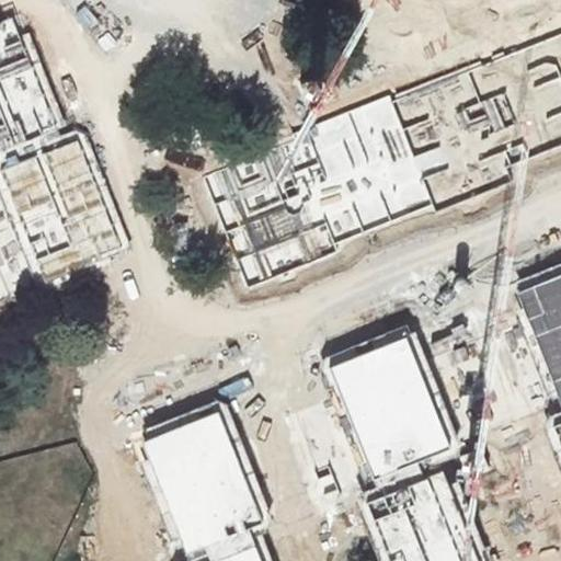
[(20,7),(0,14),(0,151),(67,126),(20,7)]
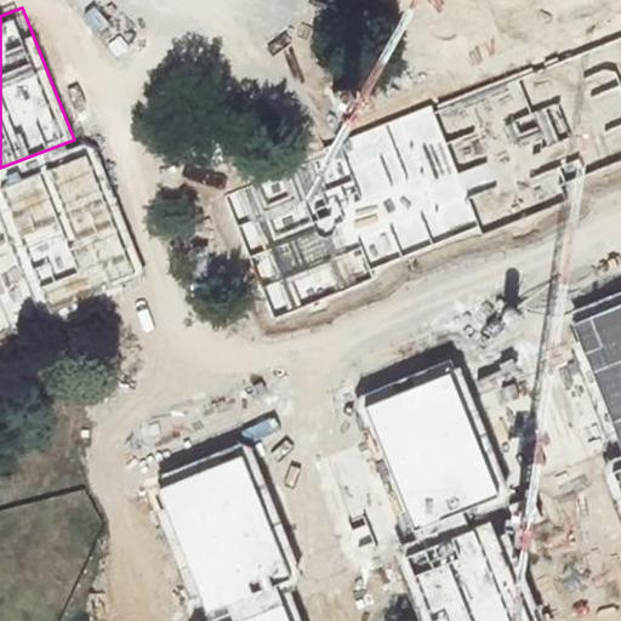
[(620,167),(620,26),(226,192),(275,312),(620,167)]
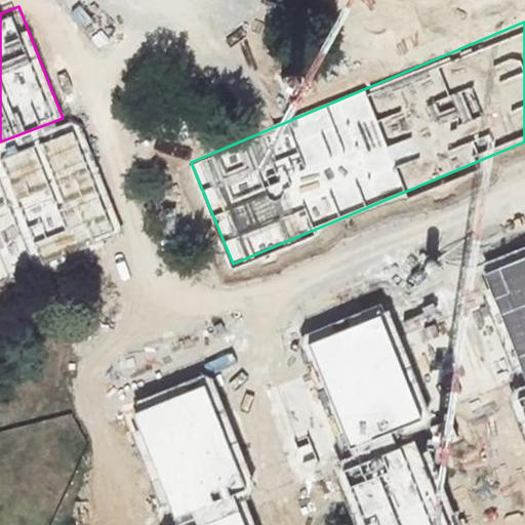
[(117,233),(73,131),(0,162),(0,170),(41,266),(117,233)]
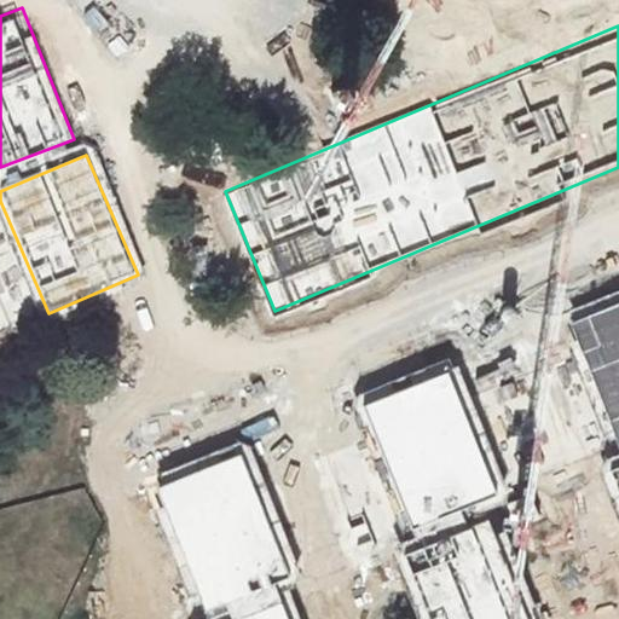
[(618,289),(560,313),(613,449),(618,446),(618,461),(603,467),(618,507),(618,289)]
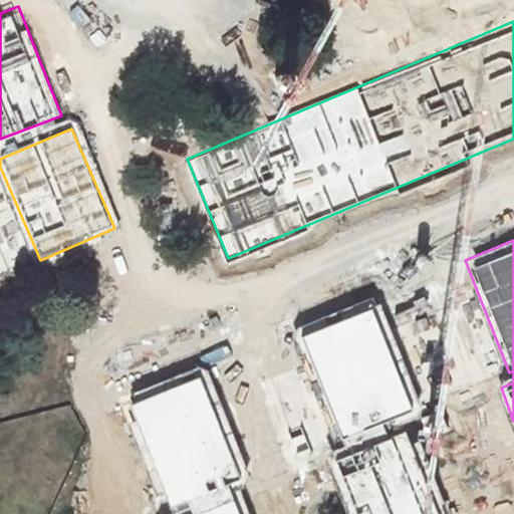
[(423,412),(375,298),(299,330),(344,437),(362,430),(367,443),(329,459),(352,513),(440,513),(406,431),(390,438),(386,427),(423,412)]
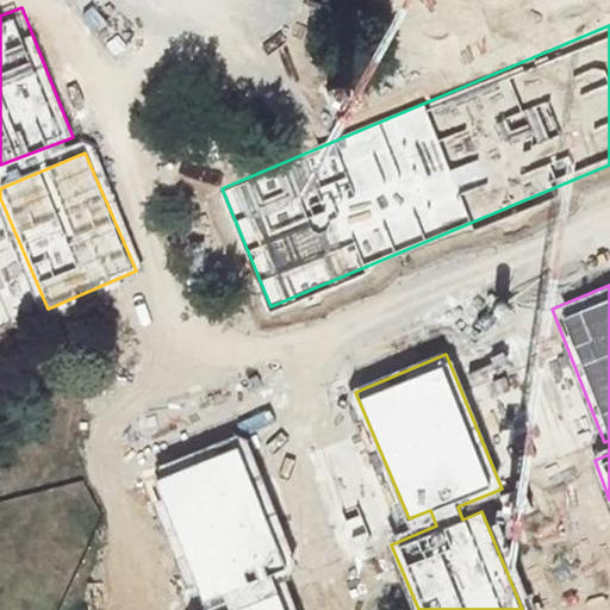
[(292,570),(240,437),(143,475),(195,605),(221,596),(225,609),(287,609),(274,577),(292,570)]
